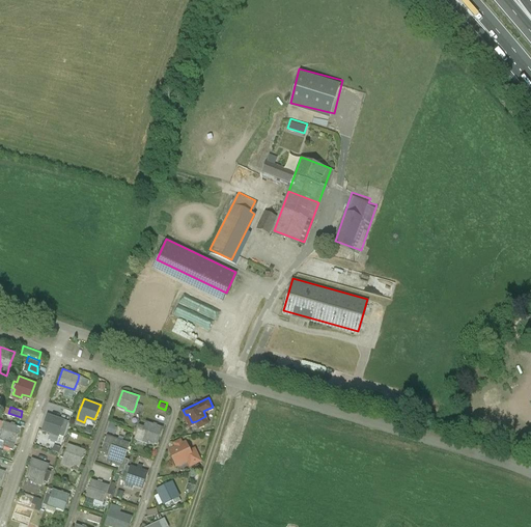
[(68,420),(47,413),(42,428),(51,432),(49,437),(56,440),(57,440),(59,433),(63,434),(68,420)]
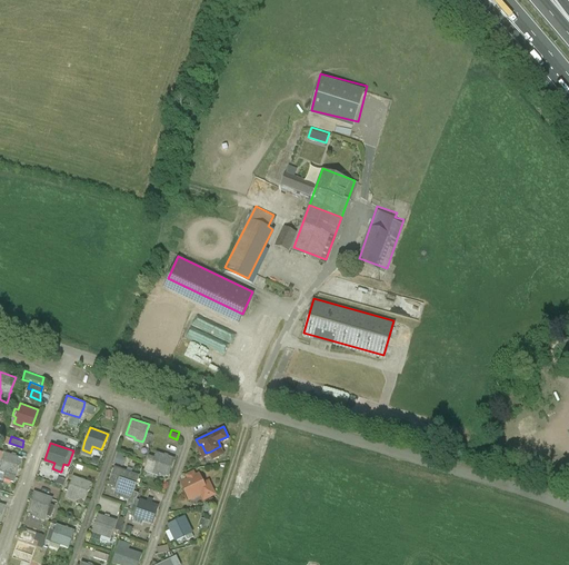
[(220,446),(210,452),(212,457),(223,452),(220,446)]
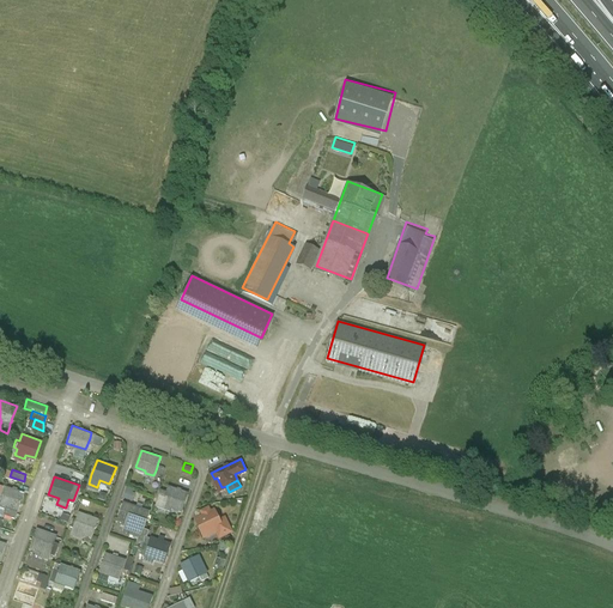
[(23,491),(0,482),(0,493),(1,493),(0,496),(0,506),(6,509),(5,512),(14,516),(23,491)]
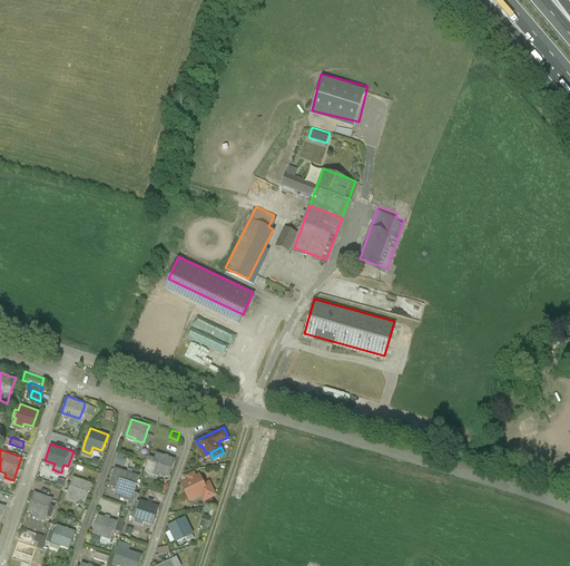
[(115,460),(125,464),(128,454),(118,450),(115,460)]
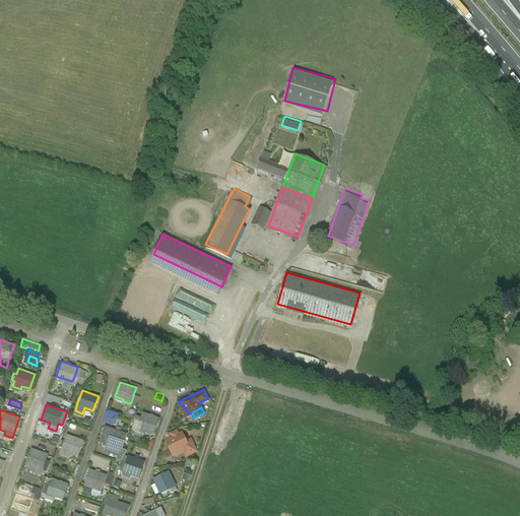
[(158,417),(143,411),(141,416),(138,424),(139,425),(138,427),(153,432),(158,417)]
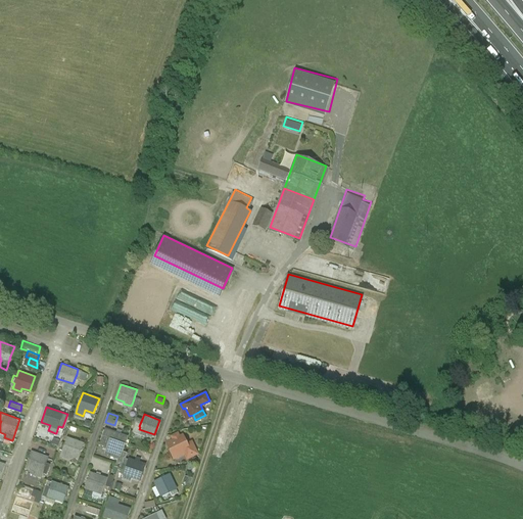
[(137,417),(134,427),(139,429),(140,427),(139,426),(142,419),(137,417)]
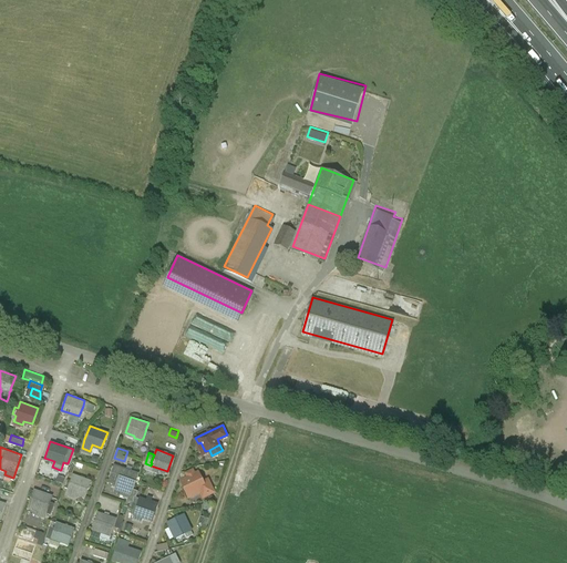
[(138,472),(114,463),(109,480),(117,483),(114,490),(129,494),(127,498),(127,499),(132,500),(134,494),(135,494),(136,490),(133,489),(138,472)]
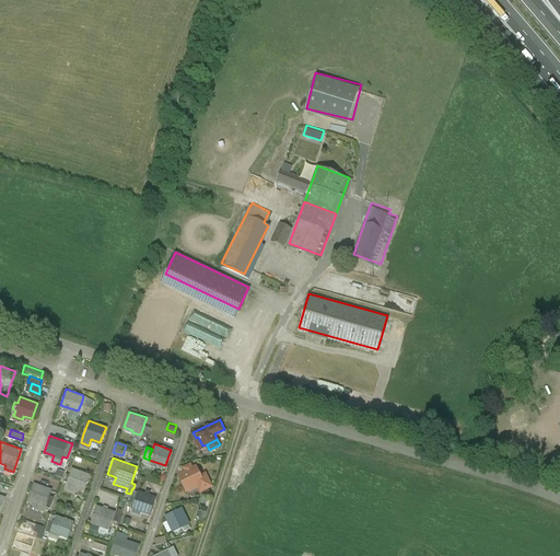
[(196,465),(178,473),(182,479),(184,478),(188,487),(202,481),(196,465)]
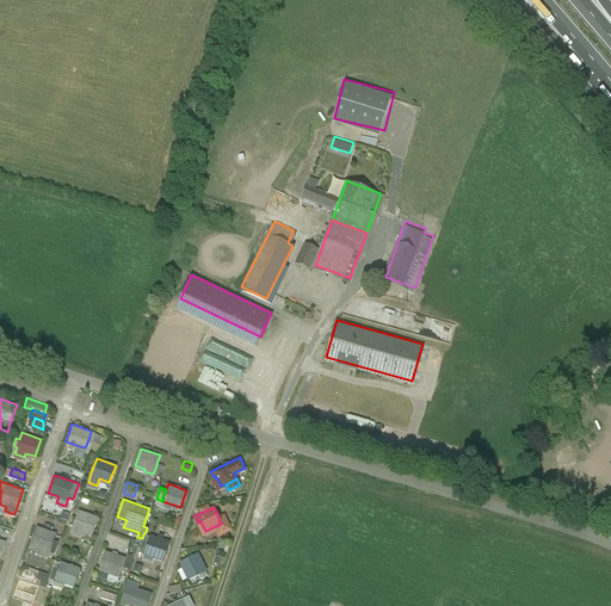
[(98,515),(79,509),(75,518),(74,524),(82,527),(81,530),(92,533),(98,515)]
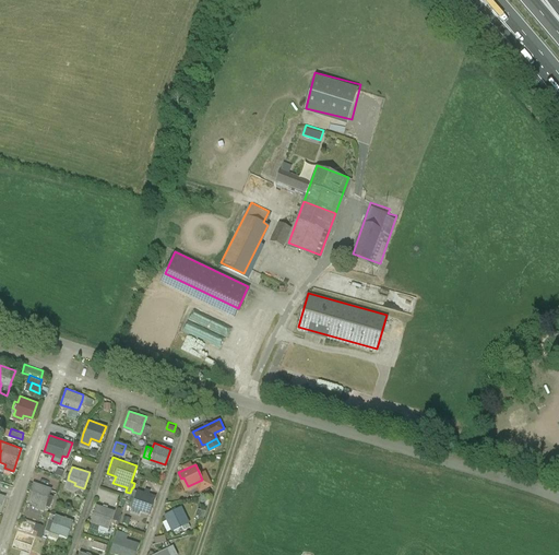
[(51,487),(34,482),(28,498),(36,502),(35,506),(44,508),(45,504),(49,493),(51,487)]
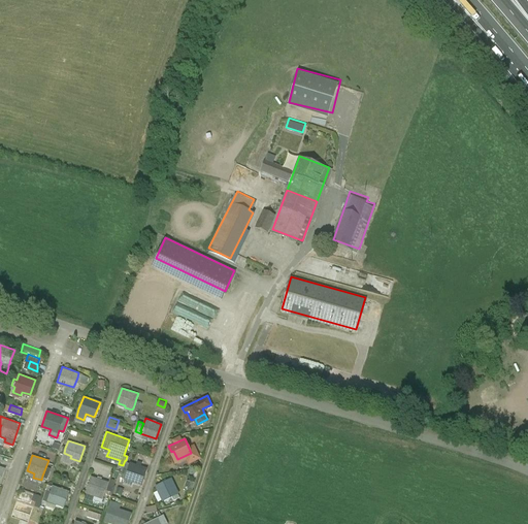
[(126,460),(125,460),(123,465),(122,468),(127,470),(126,475),(125,478),(141,483),(146,467),(126,460)]
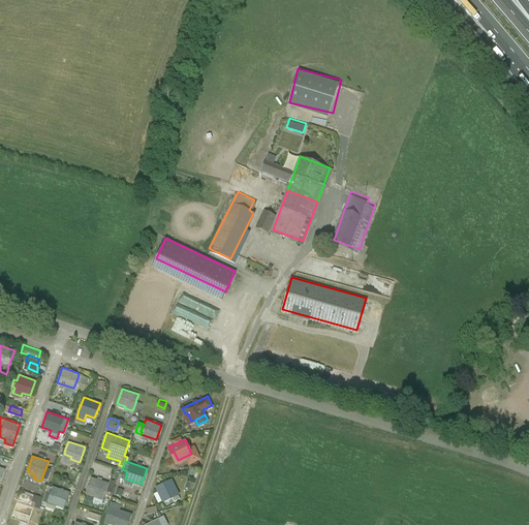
[(107,483),(91,476),(86,492),(94,494),(93,499),(101,501),(107,483)]
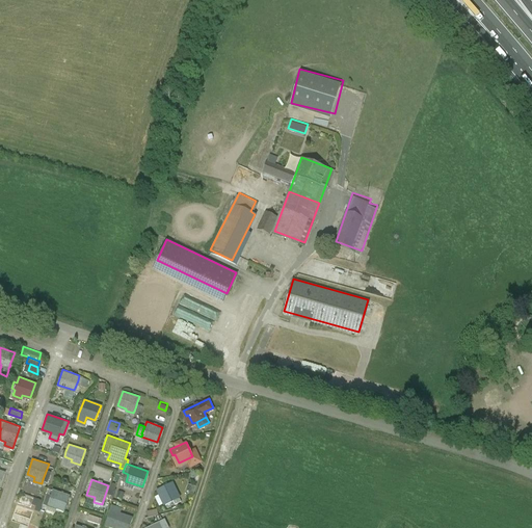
[(173,481),(157,489),(159,493),(161,492),(165,502),(173,499),(179,496),(173,481)]
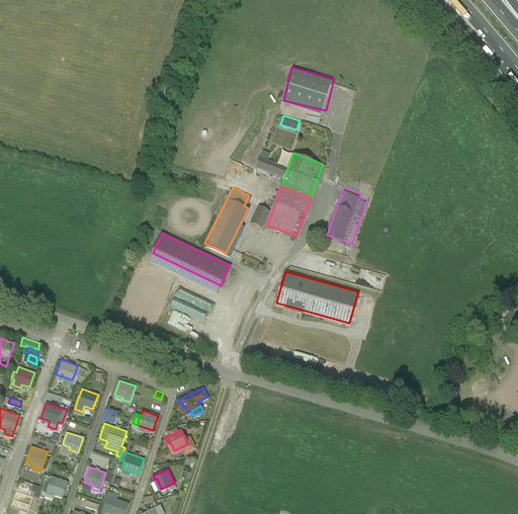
[(68,481),(52,476),(48,488),(55,490),(54,493),(63,496),(68,481)]
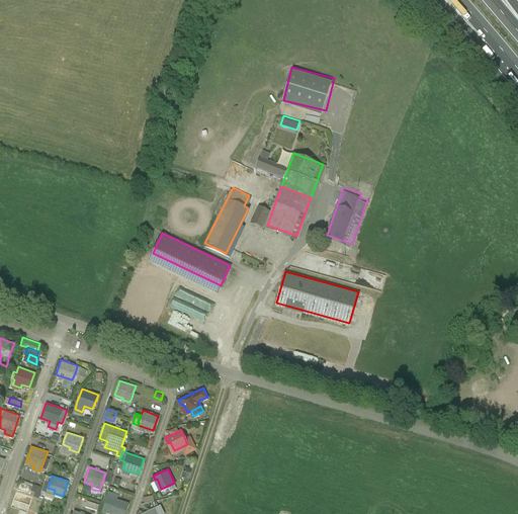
[(27,478),(22,487),(37,495),(42,487),(27,478)]
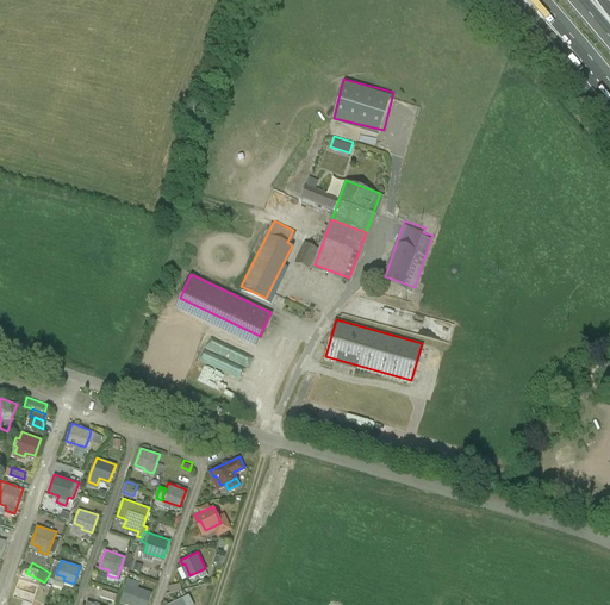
[(38,582),(19,575),(12,593),(23,597),(19,604),(30,604),(33,597),(38,582)]
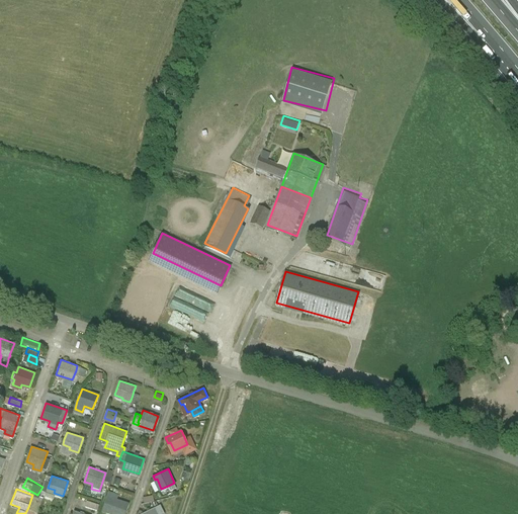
[(118,493),(109,490),(102,510),(114,513),(124,513),(128,502),(116,498),(118,493)]
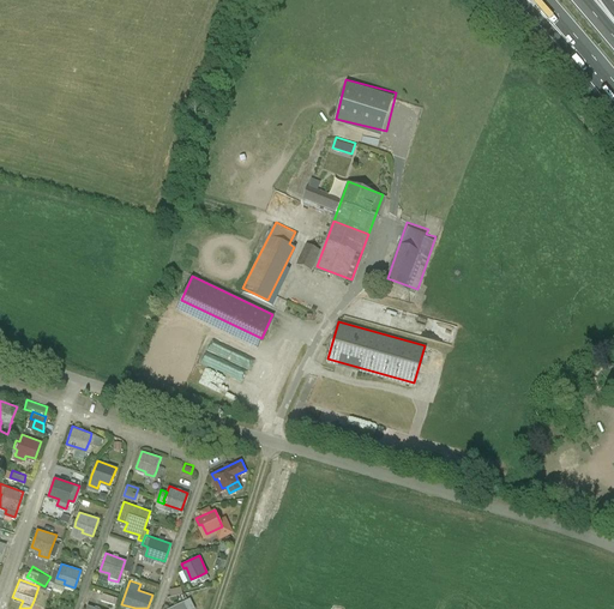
[(118,596),(103,591),(101,598),(115,602),(118,596)]
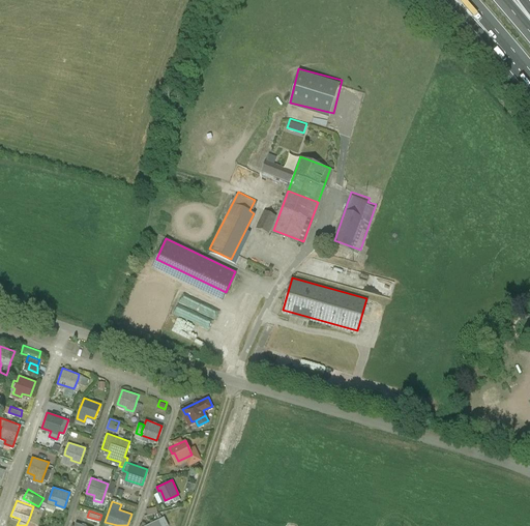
[(164,516),(143,525),(142,525),(164,525),(168,524),(164,516)]
